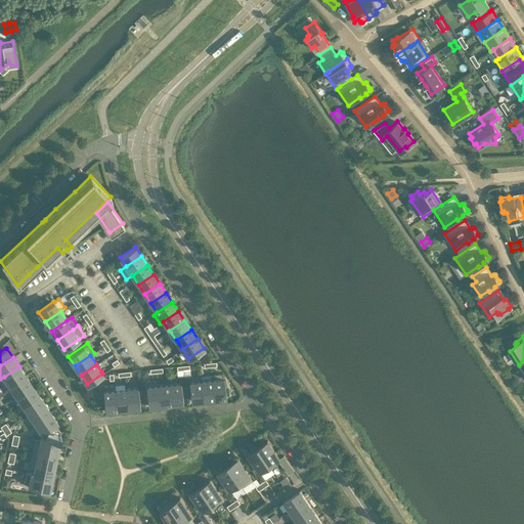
[(4,377),(10,386),(26,376),(19,366),(4,377)]
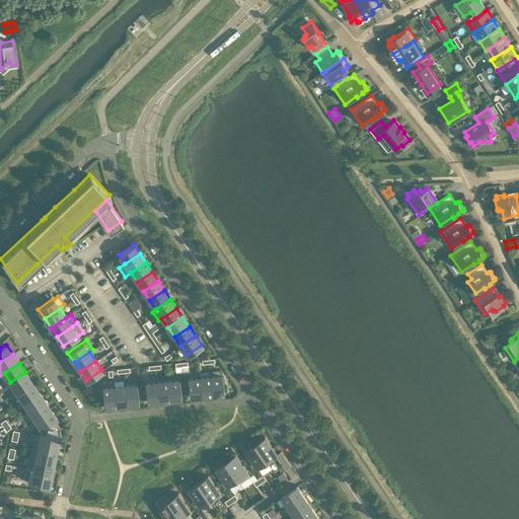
[(223,392),(222,383),(224,383),(224,377),(221,377),(220,370),(209,371),(209,374),(211,394),(223,392)]
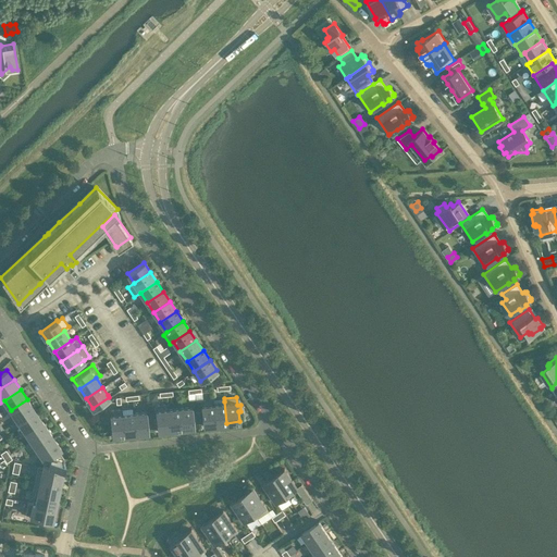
[(11,410),(8,412),(13,422),(17,420),(34,409),(27,399),(11,410)]
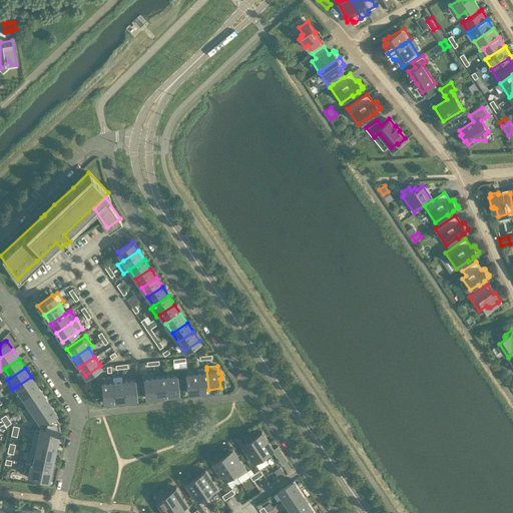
[(187,392),(198,391),(196,371),(195,368),(184,369),(187,392)]
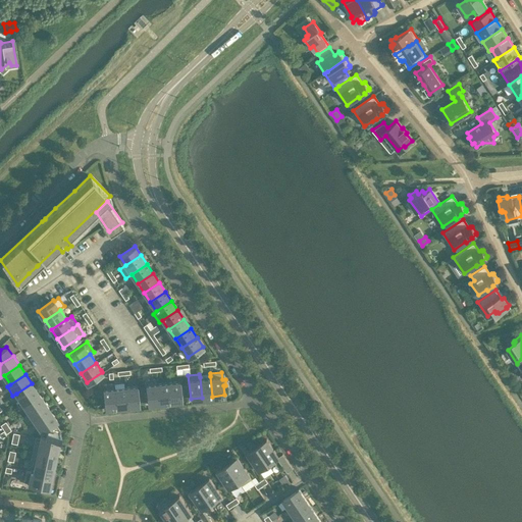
[(200,377),(202,398),(212,397),(210,376),(200,377)]
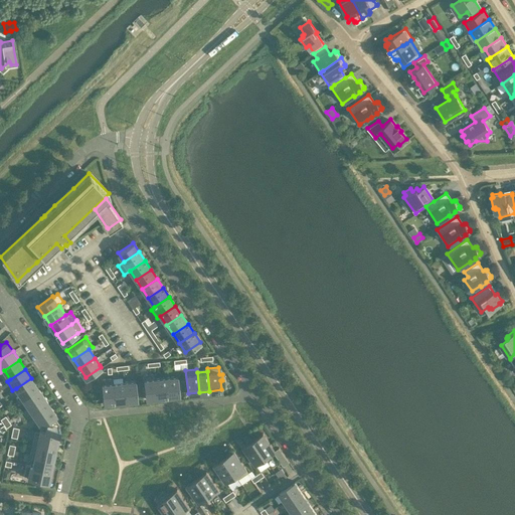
[(145,397),(157,396),(155,377),(154,373),(143,375),(145,397)]
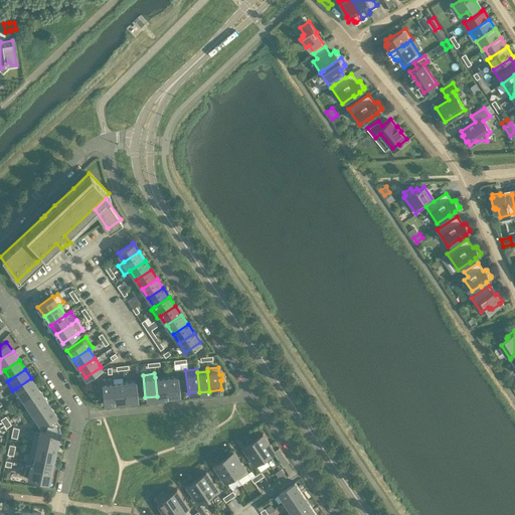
[(165,376),(167,395),(179,394),(177,375),(165,376)]
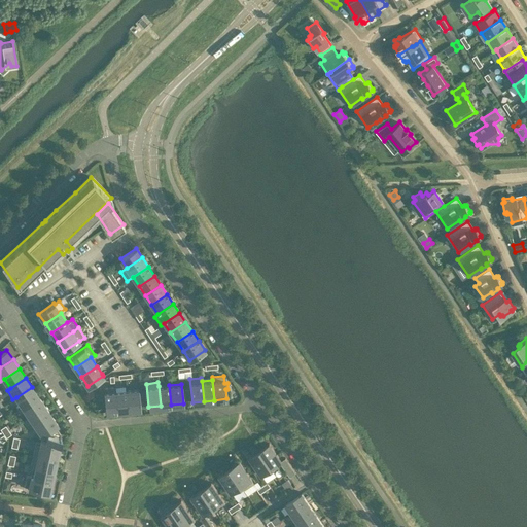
[(159,386),(161,406),(171,405),(169,385),(159,386)]
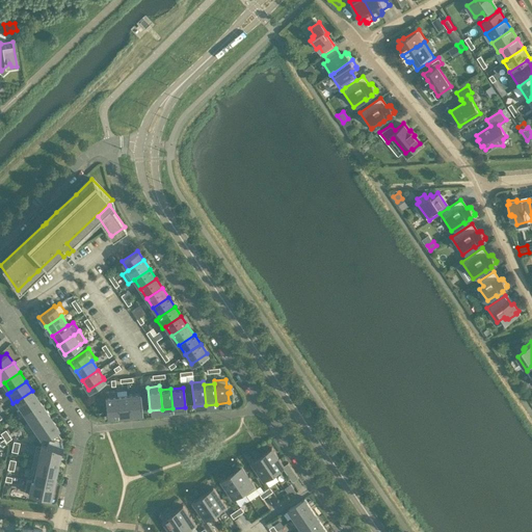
[(126,390),(115,391),(118,415),(129,414),(127,393),(127,394),(126,390)]
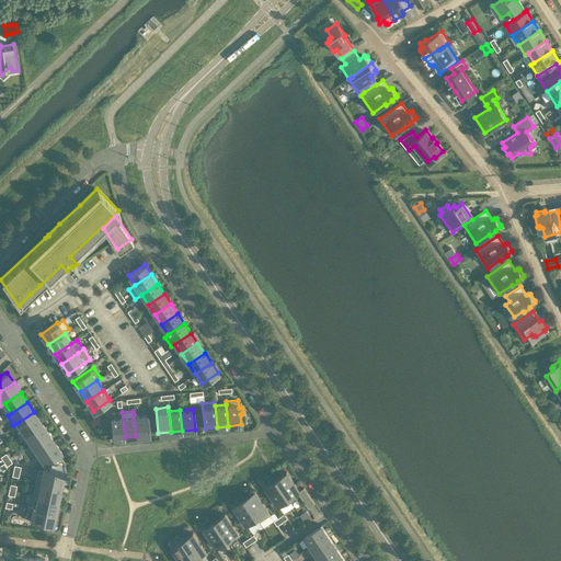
[(18,423),(24,433),(41,422),(34,412),(18,423)]
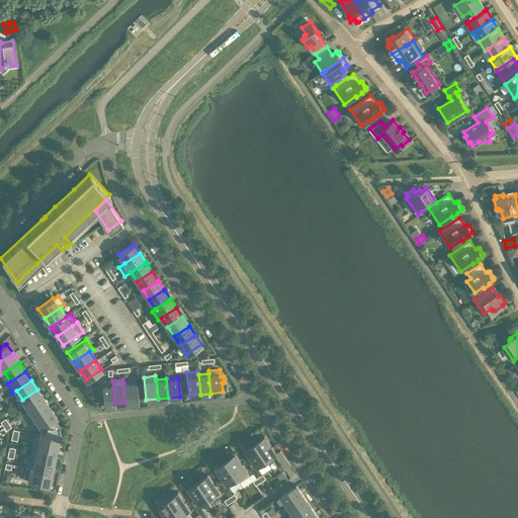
[(104,405),(115,404),(112,380),(101,381),(104,405)]
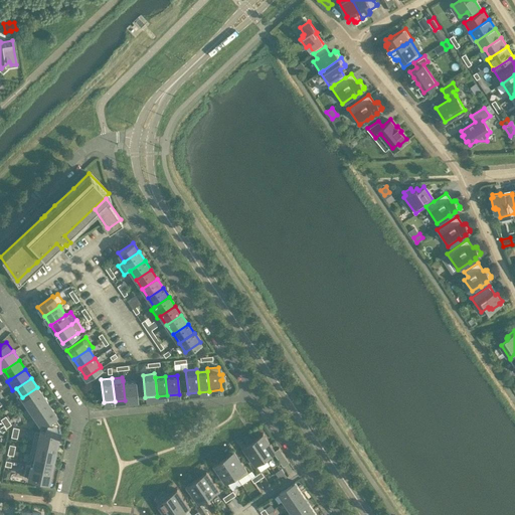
[(123,380),(125,400),(137,398),(135,379),(123,380)]
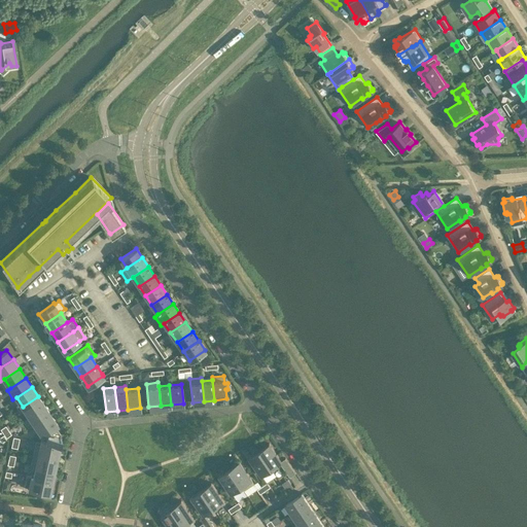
[(23,407),(21,408),(27,417),(44,406),(38,396),(23,407)]
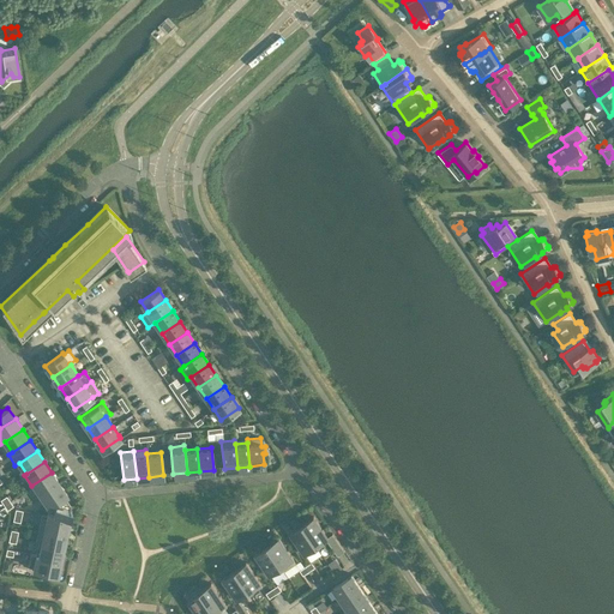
[(38,497),(41,495),(59,483),(52,473),(31,486),(38,497)]
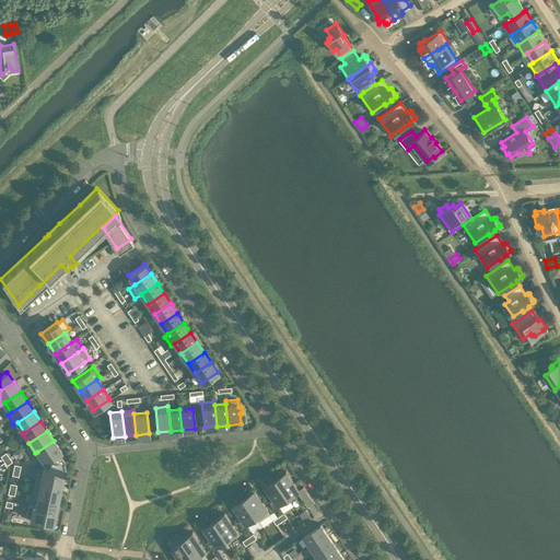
[(60,451),(54,441),(37,452),(44,462),(58,452),(60,451)]
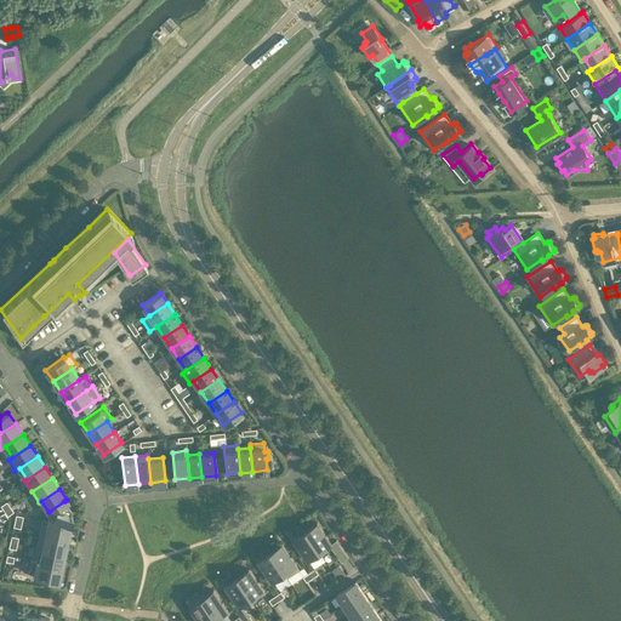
[(50,512),(47,520),(47,522),(69,527),(72,513),(70,513),(72,511),(64,501),(49,512),(50,512)]
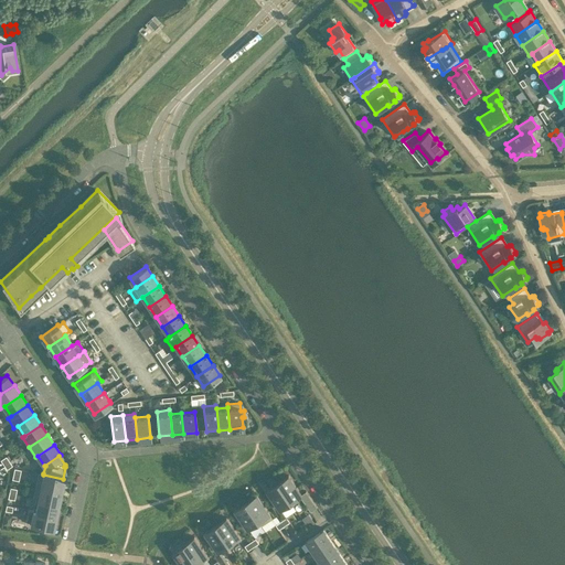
[(60,491),(63,479),(43,475),(43,473),(38,472),(35,486),(39,487),(60,491)]
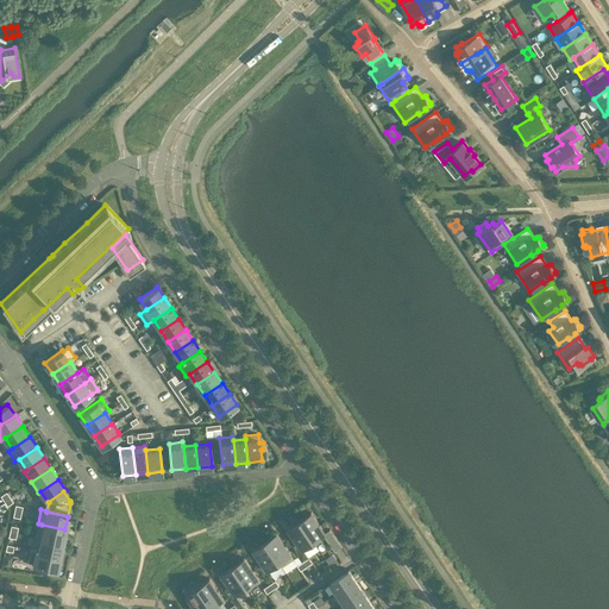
[(334,551),(341,546),(330,529),(325,532),(311,512),(300,520),(315,544),(325,537),(334,551)]
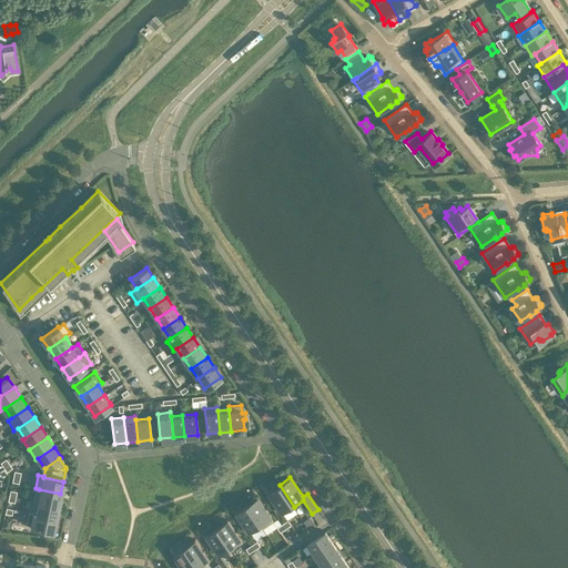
[(283,514),(294,507),(280,485),(269,493),(283,514)]
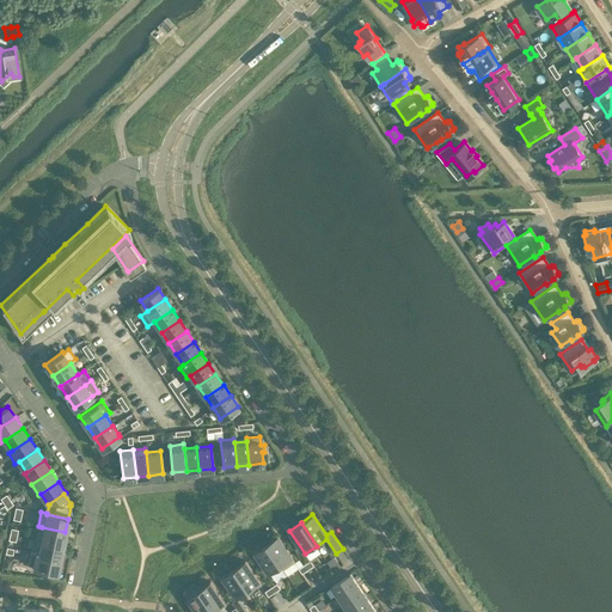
[(62,545),(65,532),(42,527),(38,526),(35,539),(38,540),(38,539),(62,545)]
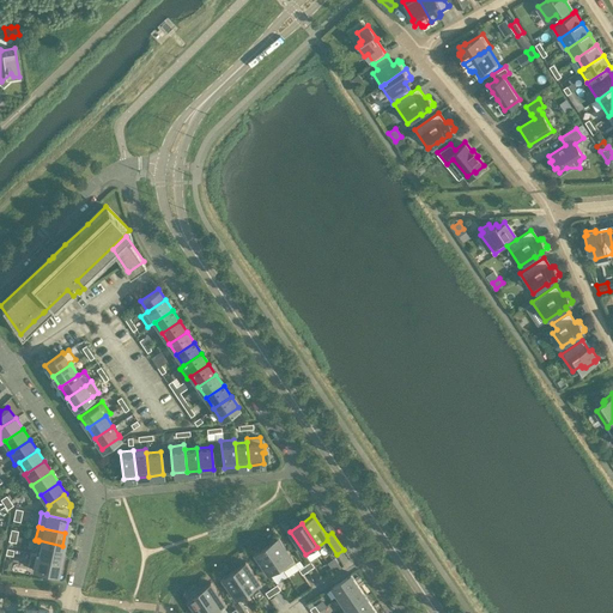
[(278,536),(266,544),(283,568),(281,568),(284,570),(296,562),(278,536)]
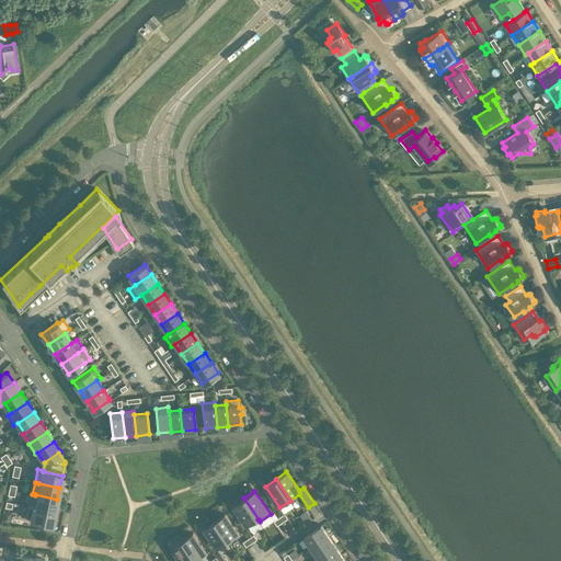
[(35,495),(32,506),(32,507),(54,512),(57,500),(35,494),(35,495)]
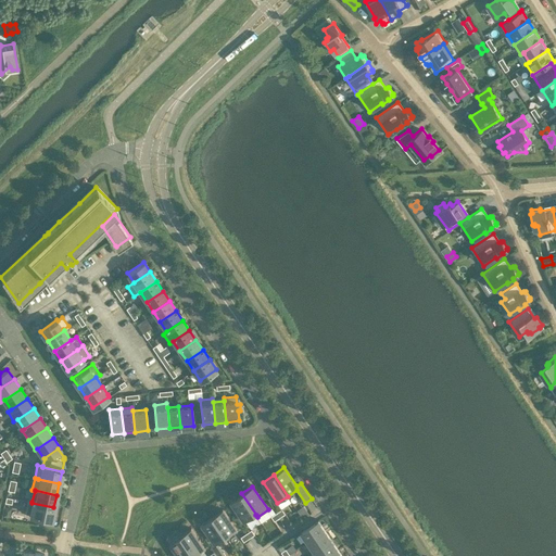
[(256,515),(241,493),(231,501),(245,522),(255,515),(256,515)]
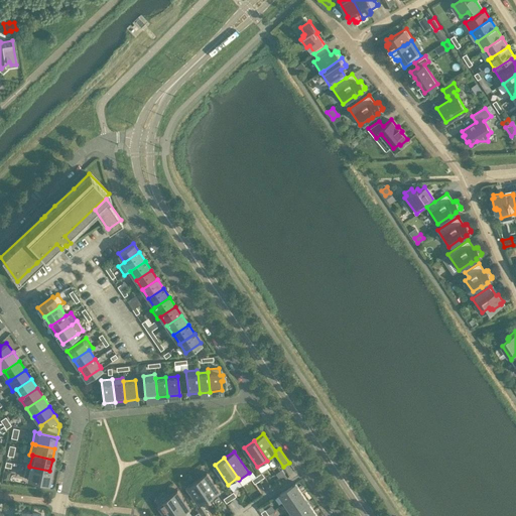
[(47,482),(49,471),(29,467),(29,466),(25,465),(23,477),(27,478),(27,480),(36,481),(36,480),(47,482)]
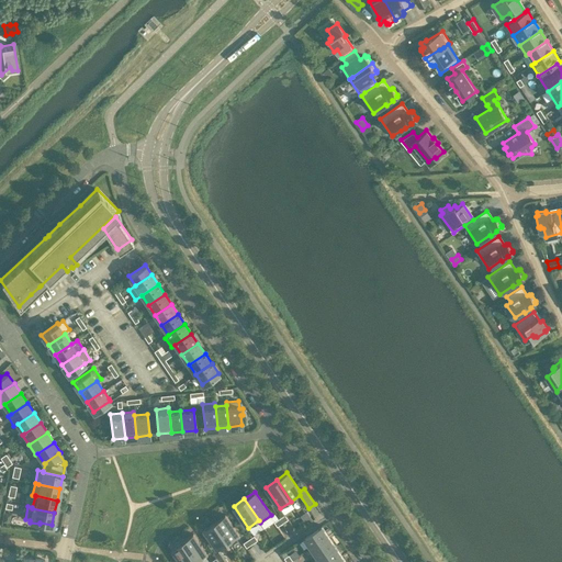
[(225,514),(215,521),(229,543),(240,536),(225,514)]
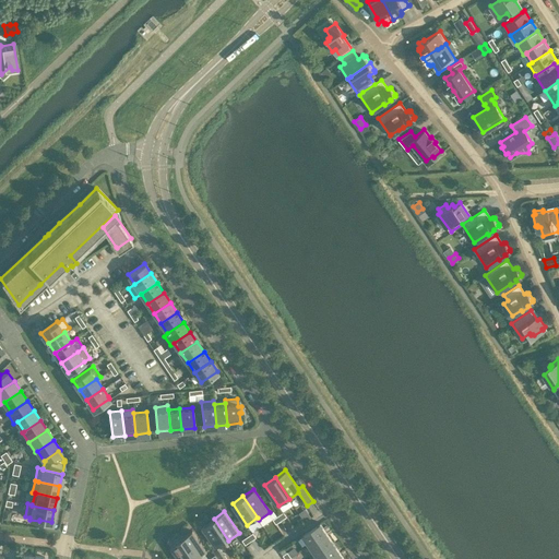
[(214,519),(203,526),(217,547),(228,540),(214,519)]
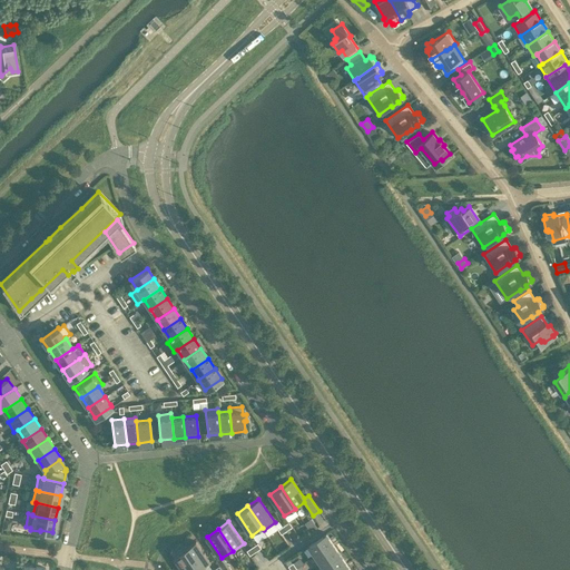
[(333,543),(326,532),(307,546),(314,556),(333,543)]
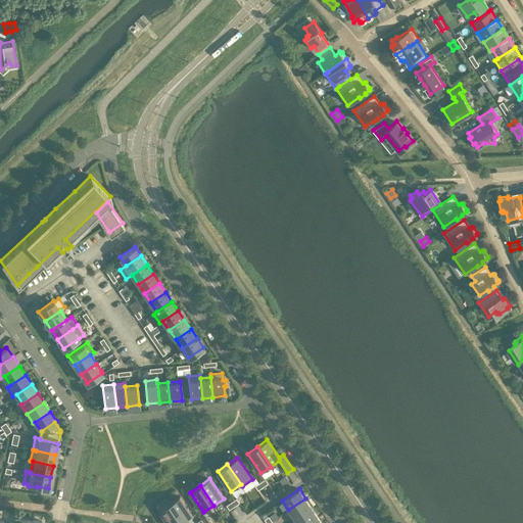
[(180,496),(170,504),(183,522),(193,516),(180,496)]
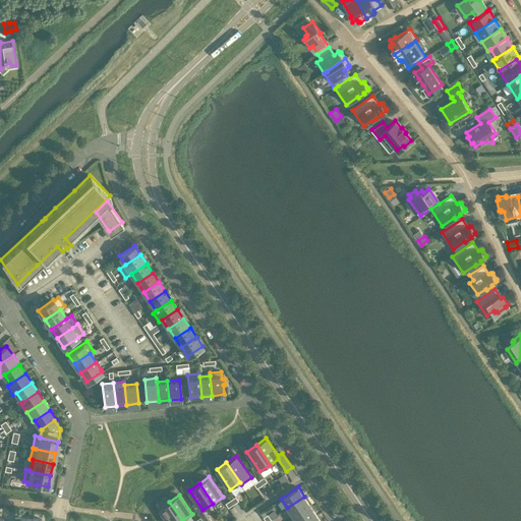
[(293,517),(311,506),(304,497),(287,508),(293,517)]
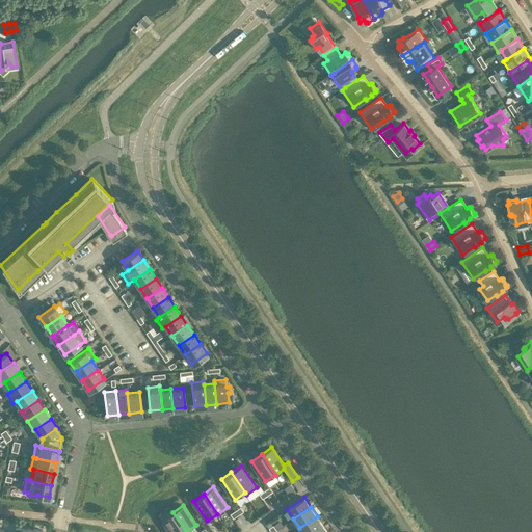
[(186,531),(173,512),(162,519),(171,531),(186,531)]
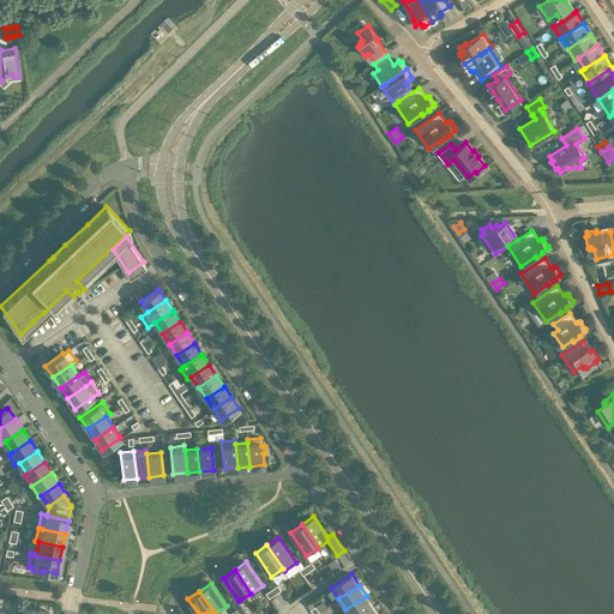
[(345,609),(348,613),(362,613),(374,607),(367,596),(345,609)]
